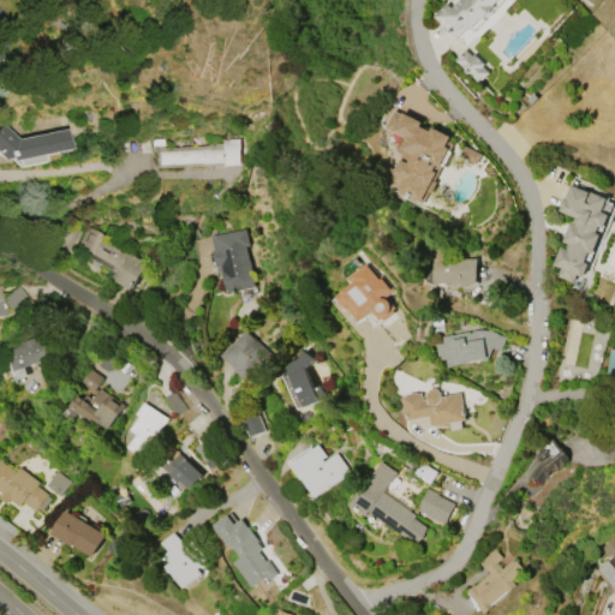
[(457,39),(433,16),(447,1),(452,6),(458,0),(499,0),(494,5),(494,9),(487,17),(483,18),(471,30),(467,27),(457,39)]
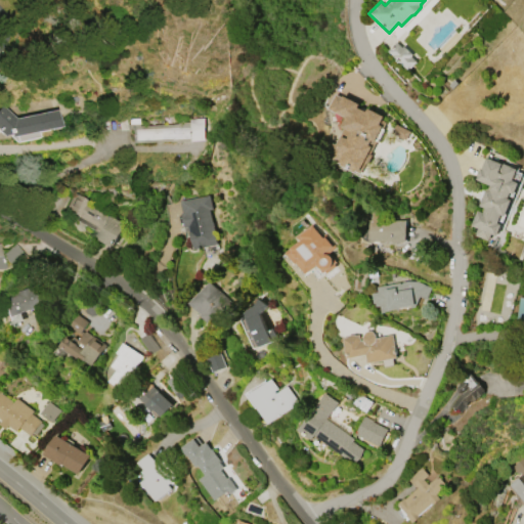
[(409,70),(389,50),(397,42),(402,47),(404,45),(413,54),(411,56),(417,61),(409,70)]
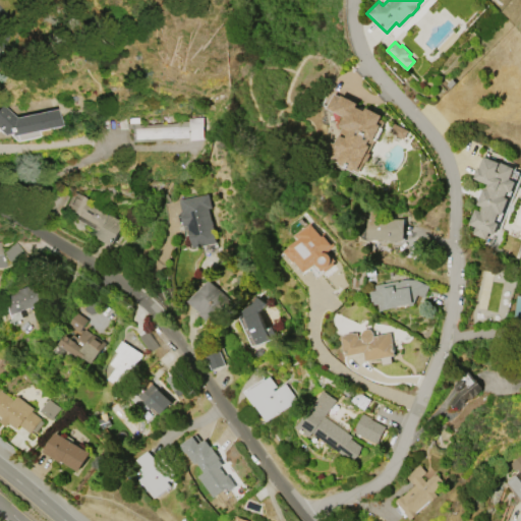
[(327,107),(334,93),(341,97),(342,95),(358,103),(357,106),(365,110),(366,107),(383,115),(381,119),(385,121),(368,153),(370,153),(365,163),(363,162),(358,172),(325,155),(332,140),(337,143),(341,134),(346,136),(349,130),(340,125),(344,116),(327,107)]
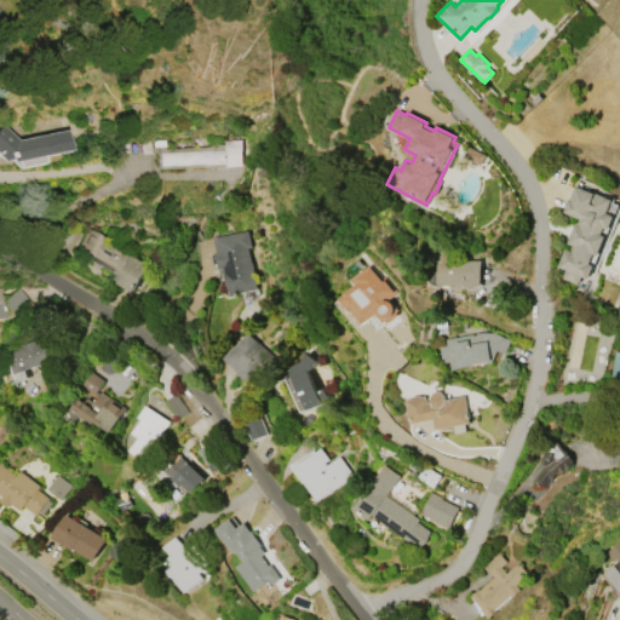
[(17,139),(65,130),(69,149),(11,162),(10,159),(1,161),(0,159),(0,127),(4,125),(17,139)]
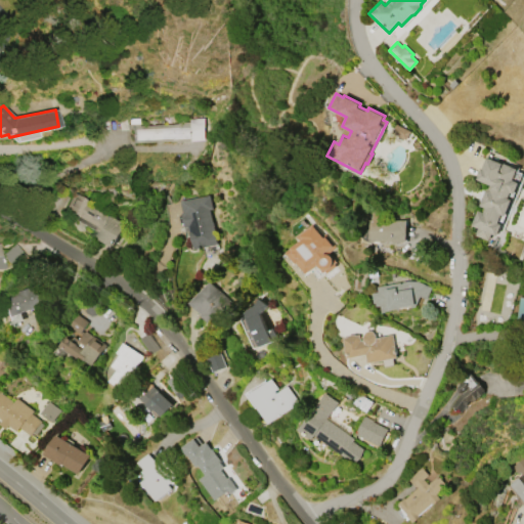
[(202,118),(203,139),(179,140),(179,143),(175,143),(175,141),(162,142),(162,143),(155,143),(155,142),(133,143),(132,130),(120,130),(120,118),(127,117),(128,124),(130,124),(129,119),(140,119),(140,125),(178,124),(178,121),(188,121),(188,118),(202,118)]
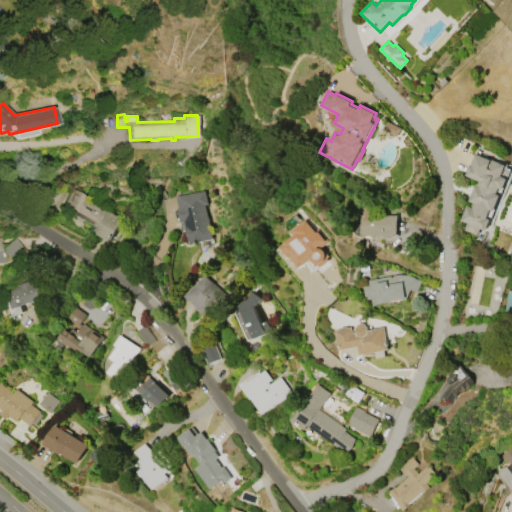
[(505,164),(500,176),(506,178),(502,188),(498,187),(495,193),(499,195),(493,211),(490,209),(487,217),(490,218),(486,230),(479,227),(476,234),(463,229),(466,222),(460,219),(466,204),(472,207),(473,203),(468,200),(474,184),(476,185),(478,180),(464,174),(468,164),(470,165),(474,153),(505,164)]
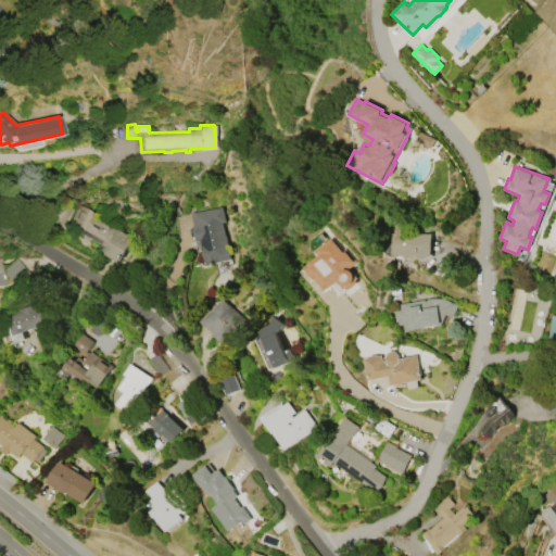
[(118,262),(100,250),(101,248),(74,230),(77,226),(68,222),(78,204),(93,214),(92,216),(113,228),(114,227),(134,238),(118,262)]
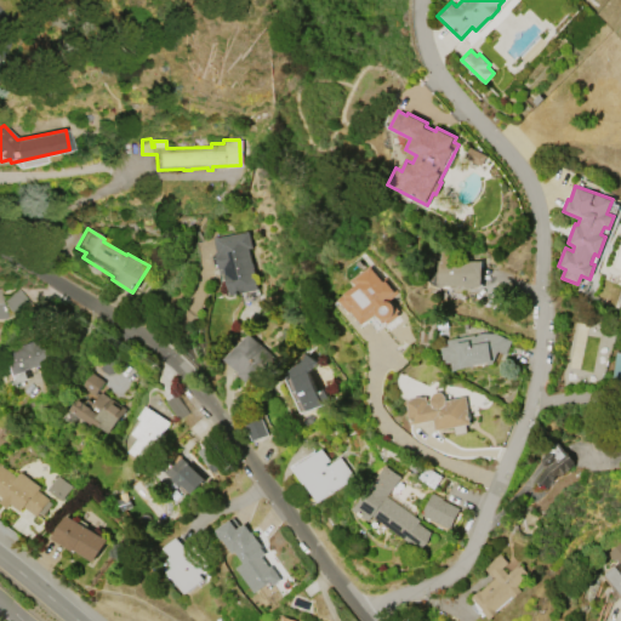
[(257,288),(229,294),(224,273),(221,274),(212,235),(232,232),(233,234),(248,231),(251,248),(248,248),(257,288)]
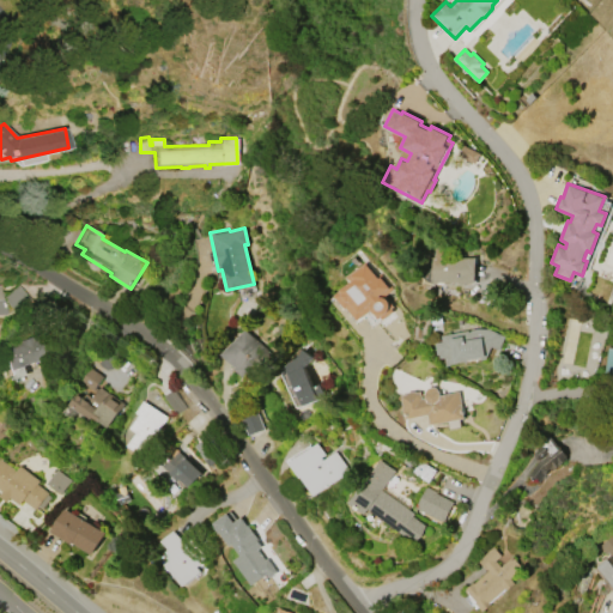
[(432,281),(431,259),(434,259),(434,248),(449,247),(449,258),(474,256),(475,281),(432,281)]
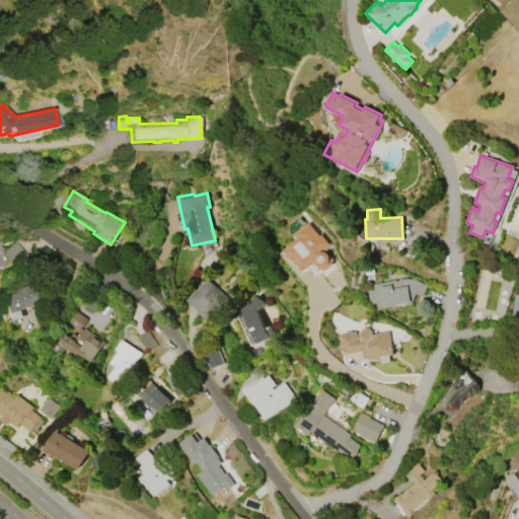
[(334,263),(323,250),(329,245),(310,221),(293,234),(297,239),(284,249),(302,272),(314,263),(322,272),(334,263)]
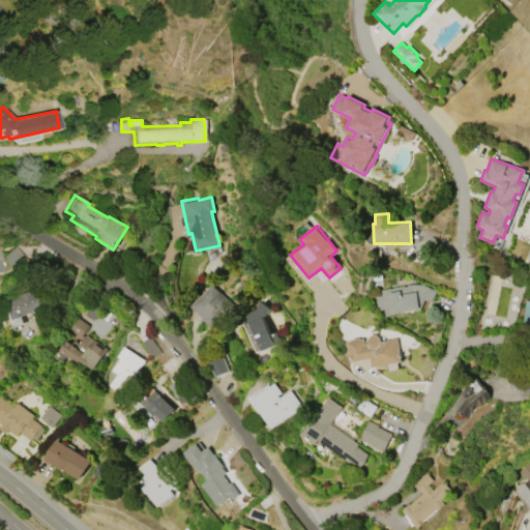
[(4,271),(0,271),(0,252),(2,252),(3,256),(16,246),(26,260),(12,270),(4,260),(3,261),(4,271)]
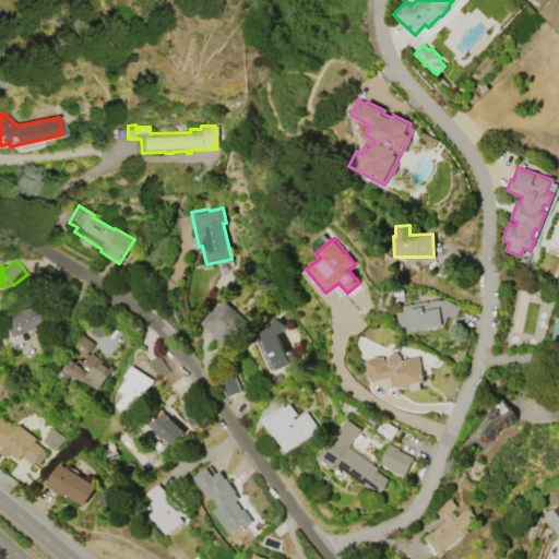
[(402,305),(437,298),(443,299),(461,306),(455,319),(448,316),(443,326),(406,334),(405,326),(401,326),(401,323),(397,323),(395,311),(403,310),(402,305)]
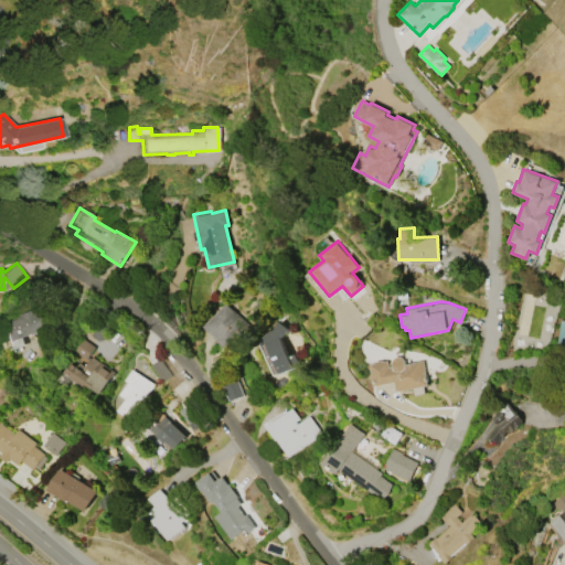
[(204,326),(226,304),(249,326),(226,350),(215,339),(216,338),(204,326)]
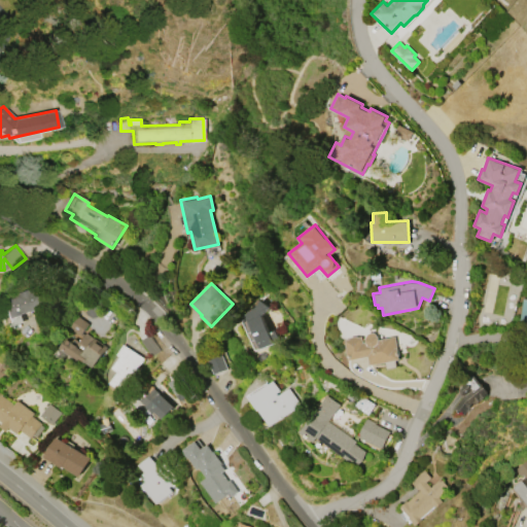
[(23,322),(10,326),(3,302),(11,300),(10,295),(29,289),(29,291),(41,287),(47,306),(21,314),(23,322)]
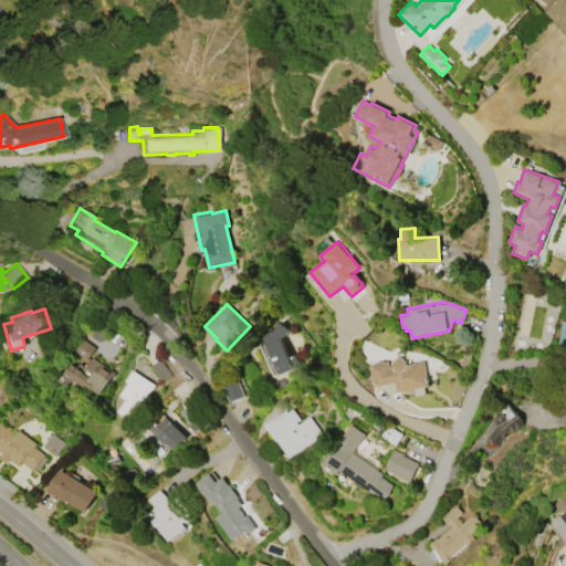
[(280,374),(268,344),(265,345),(263,341),(276,321),(289,329),(281,339),(289,357),(294,355),(299,365),(280,374)]
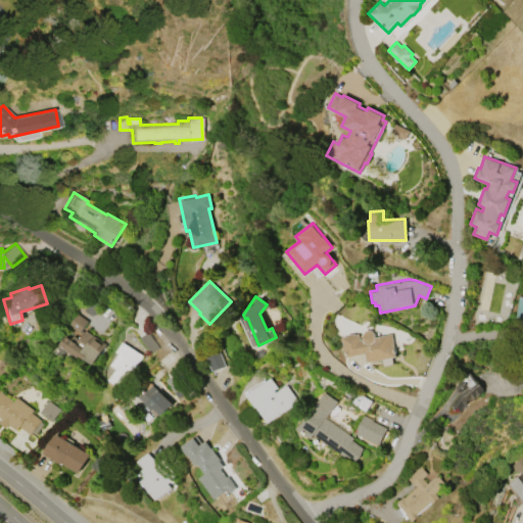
[(61,357),(52,351),(57,344),(58,344),(64,335),(75,342),(80,333),(68,326),(77,314),(87,320),(80,330),(83,331),(84,329),(94,335),(93,337),(103,344),(91,364),(77,354),(76,358),(65,350),(61,357)]
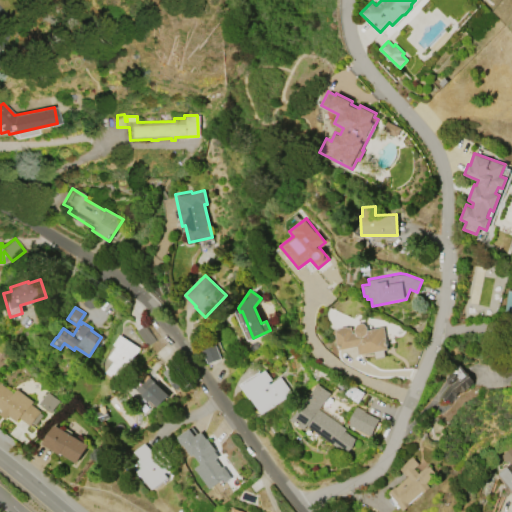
[(360,354),(358,346),(339,349),(335,330),(340,329),(340,327),(347,326),(347,327),(351,326),(353,332),(355,332),(354,328),(357,324),(362,322),(367,326),(368,329),(383,326),(388,349),(360,354)]
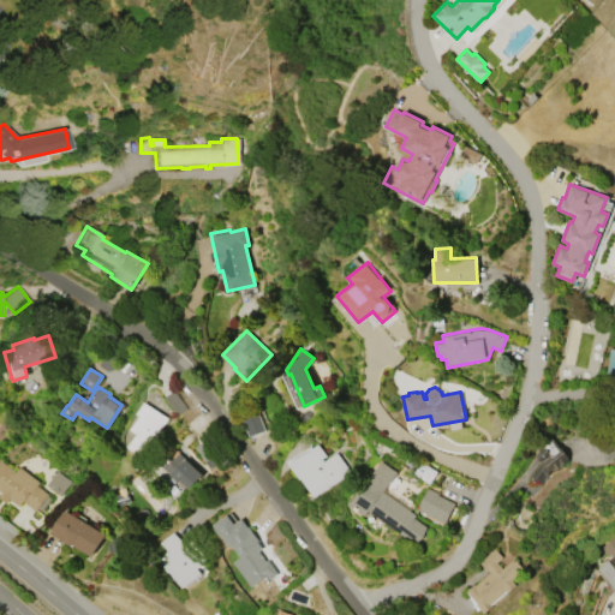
[(178,417),(163,396),(175,388),(189,410),(178,417)]
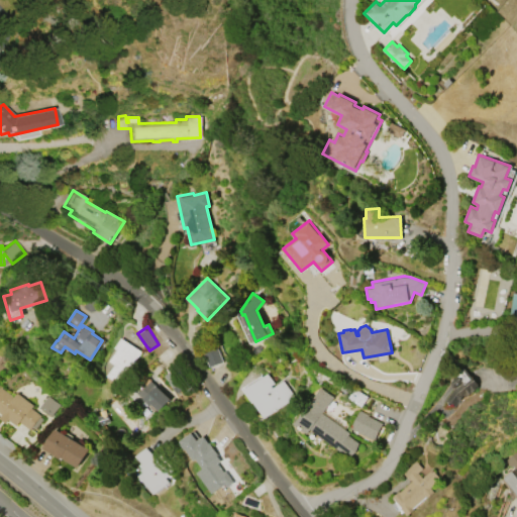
[(119,337),(140,351),(118,384),(105,376),(113,365),(108,360),(116,349),(113,347),(119,337)]
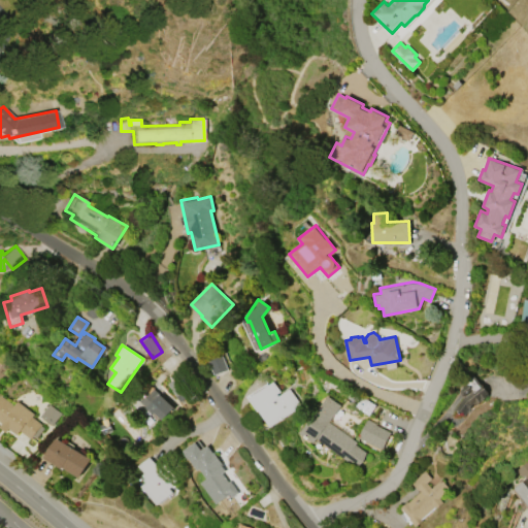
[(215,374),(208,359),(221,355),(227,369),(215,374)]
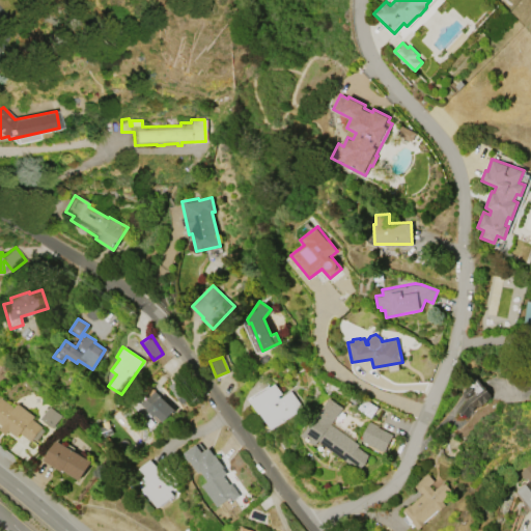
[(466,400),(460,394),(469,388),(466,384),(475,376),(491,397),(472,411),(467,419),(457,412),(466,400)]
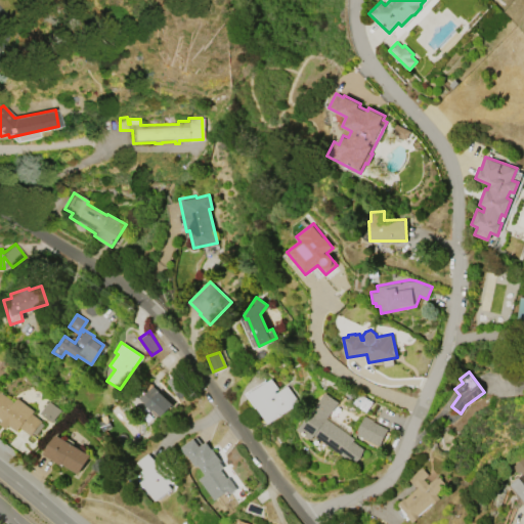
[(268,424),(248,394),(271,378),(277,388),(273,391),(275,393),(287,386),(298,402),(268,424)]
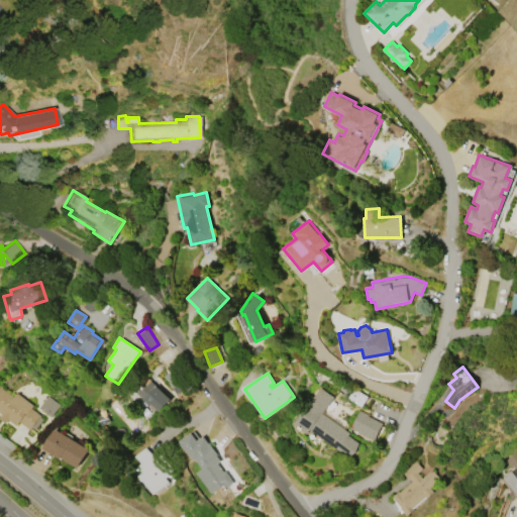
[(158,411),(150,404),(148,405),(135,392),(149,379),(170,398),(158,411)]
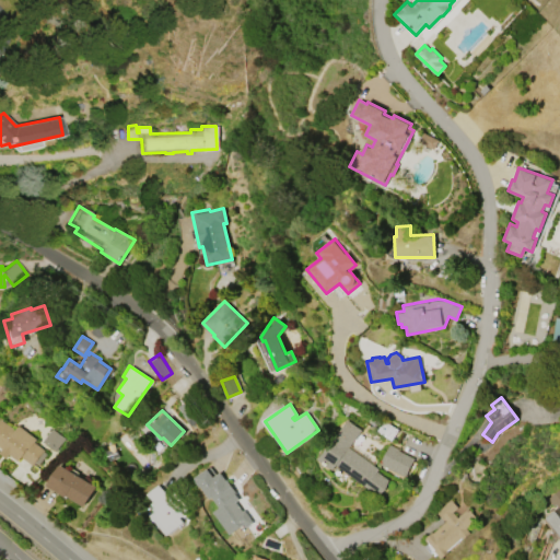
[(18,461),(9,454),(7,457),(0,452),(0,451),(2,448),(0,446),(0,420),(1,419),(14,429),(18,424),(36,439),(34,442),(45,450),(44,452),(47,454),(38,465),(35,462),(33,465),(21,456),(18,461)]
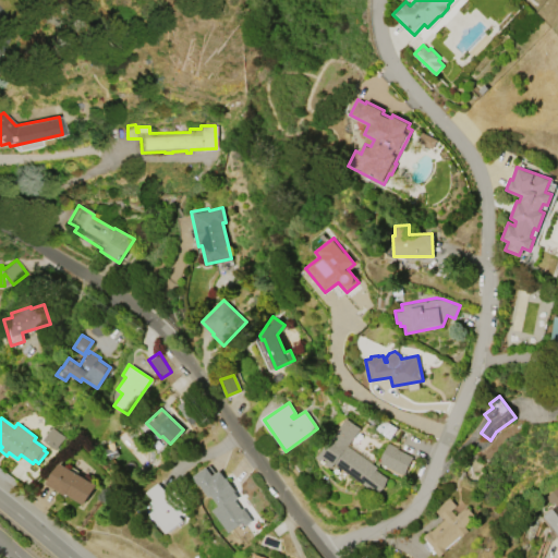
[(387,477),(385,487),(376,493),(334,463),(330,469),(316,459),(346,417),(360,428),(348,446),(377,466),(376,470),(387,477)]
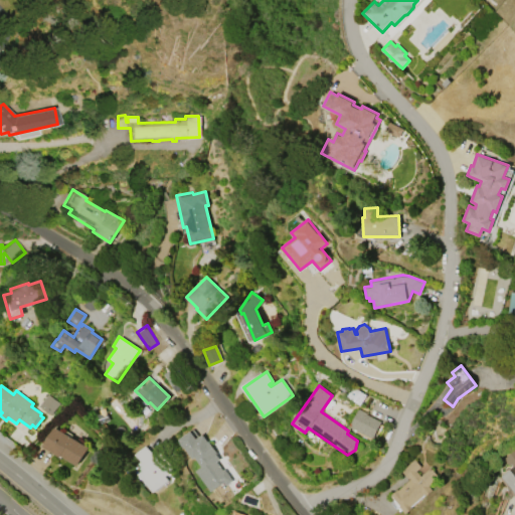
[(39,406),(47,394),(60,402),(51,414),(39,406)]
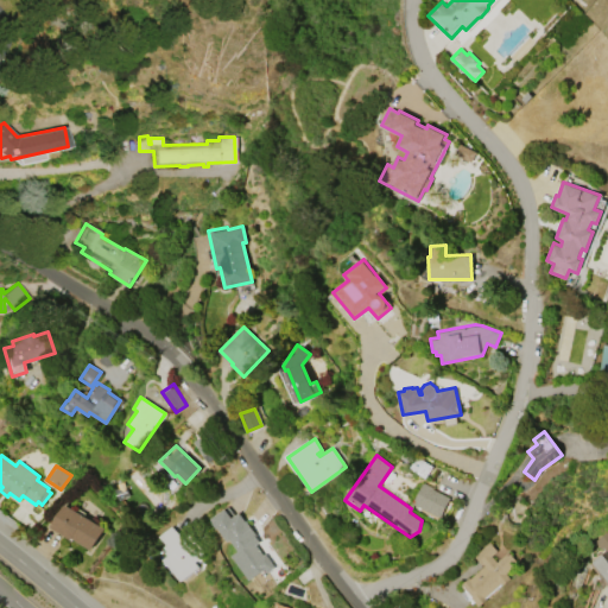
[(441,518),(412,504),(422,483),(450,498),(441,518)]
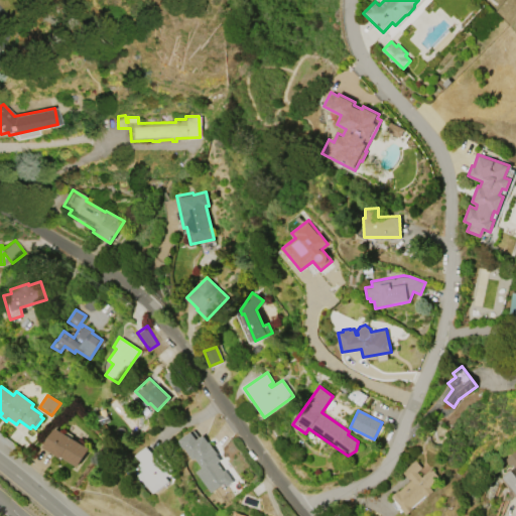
[(54,427),(88,447),(77,466),(60,457),(59,458),(42,447),(54,427)]
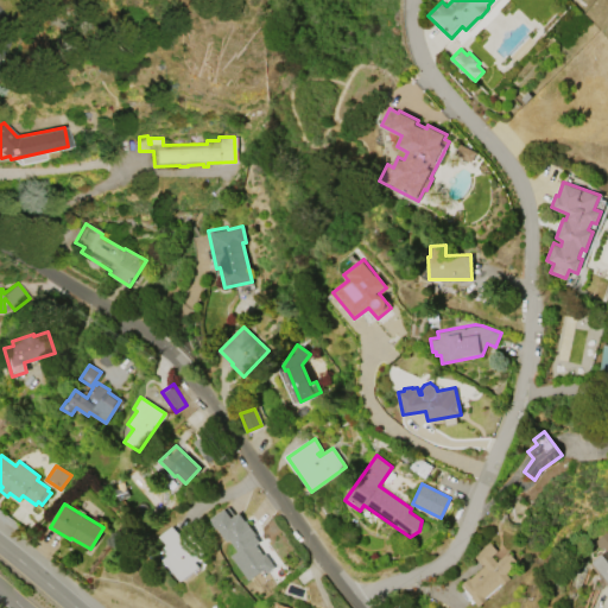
[(249,580),(232,555),(239,551),(230,539),(227,542),(210,519),(225,508),(232,518),(239,512),(245,521),(246,520),(257,534),(255,536),(260,542),(257,544),(264,555),(265,552),(274,567),(267,572),(264,569),(249,580)]
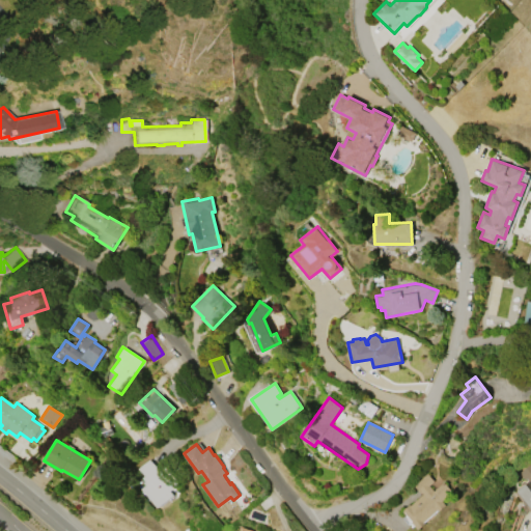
[(158,507),(141,488),(145,485),(143,482),(145,480),(142,477),(145,475),(139,468),(149,459),(173,486),(169,491),(172,495),(158,507)]
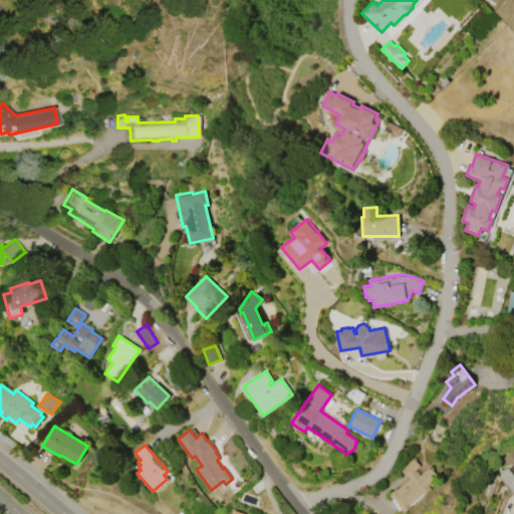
[(501,458),(511,448),(513,451),(513,467),(513,468),(509,463),(508,464),(501,458)]
